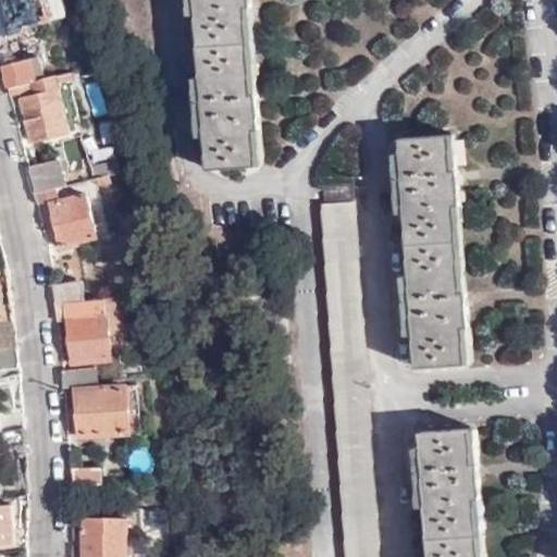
[(58,0),(0,0),(0,35),(64,16),(58,0)]
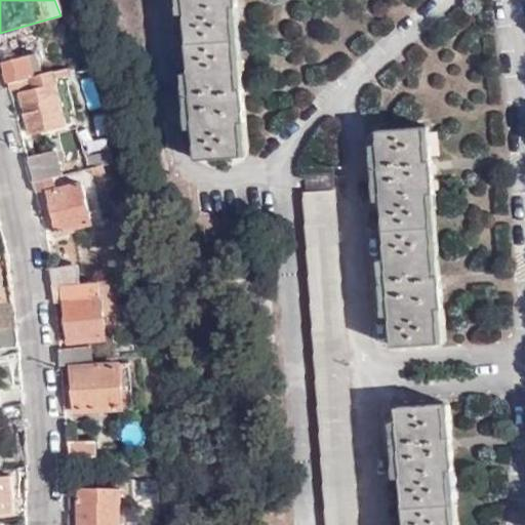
[(172,0),(173,14),(182,13),(187,76),(177,76),(182,128),(191,128),(192,160),(248,157),(237,0),(172,0)]
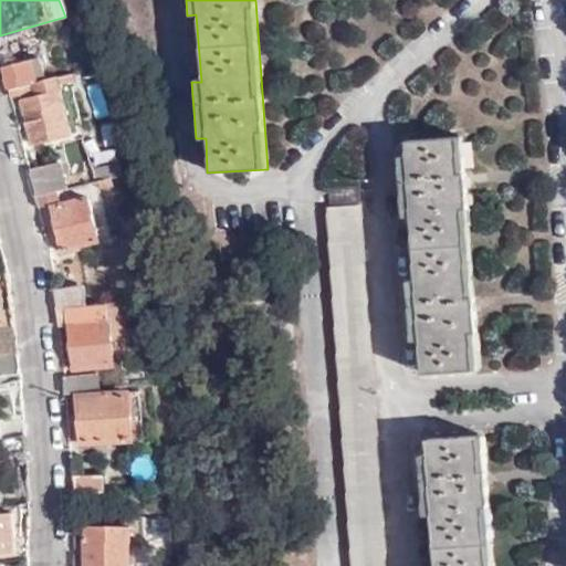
[(8,90),(37,82),(31,59),(3,65),(8,90)]
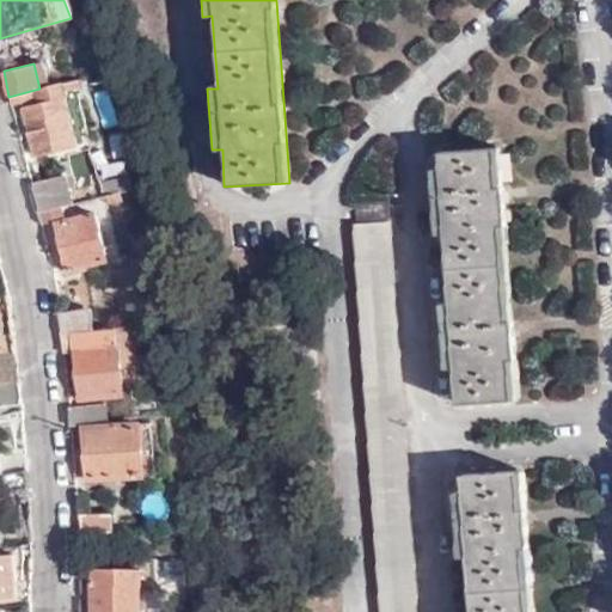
[(77,146),(60,84),(40,89),(8,97),(7,98),(8,105),(22,103),(36,157),(77,146)]
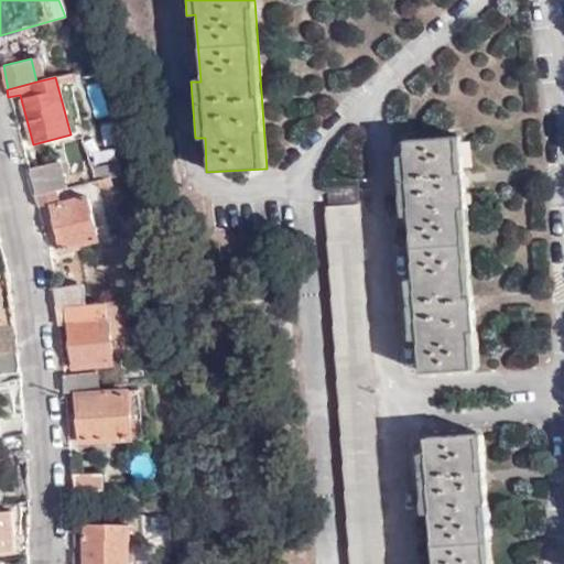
[(476,369),(462,137),(404,142),(405,155),(396,156),(399,217),(409,218),(413,281),(403,282),(408,340),(418,339),(420,375),(476,369)]
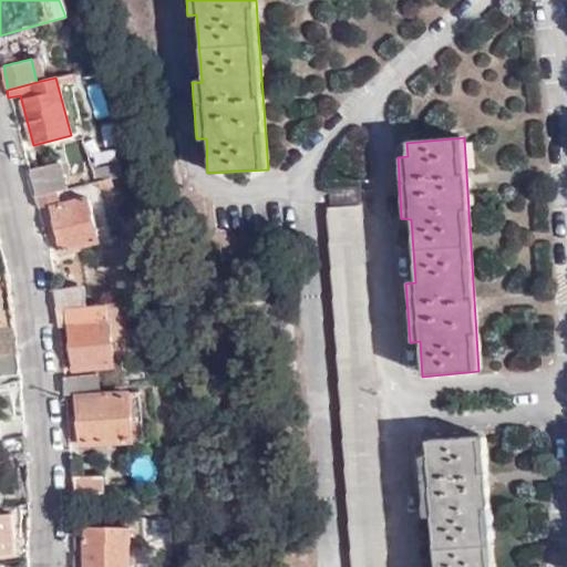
[(55,192),(65,189),(59,162),(28,171),(34,197),(55,192)]
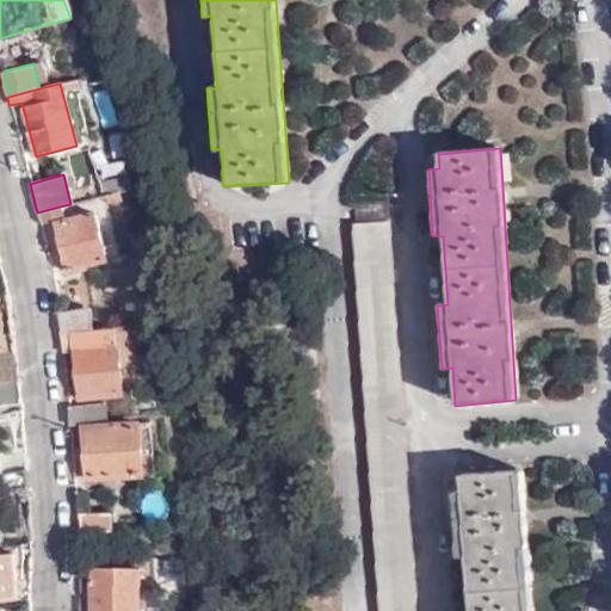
[(99,179),(102,195),(130,190),(128,176),(99,179)]
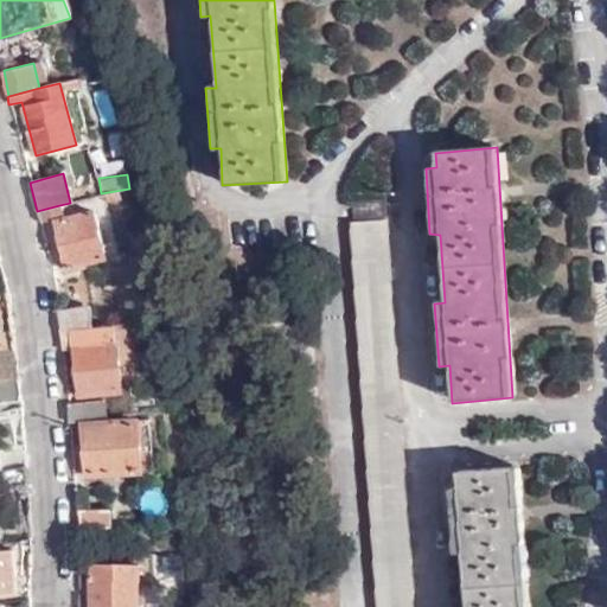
[(411,606),(383,199),(352,203),(353,223),(347,225),(358,360),(375,606),(411,606)]
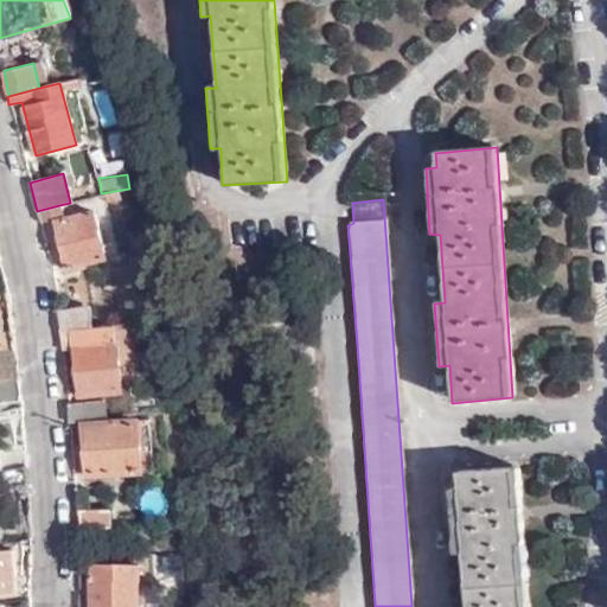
[(63,218),(59,205),(37,211),(39,224),(51,222),(64,268),(103,257),(91,212),(63,218)]
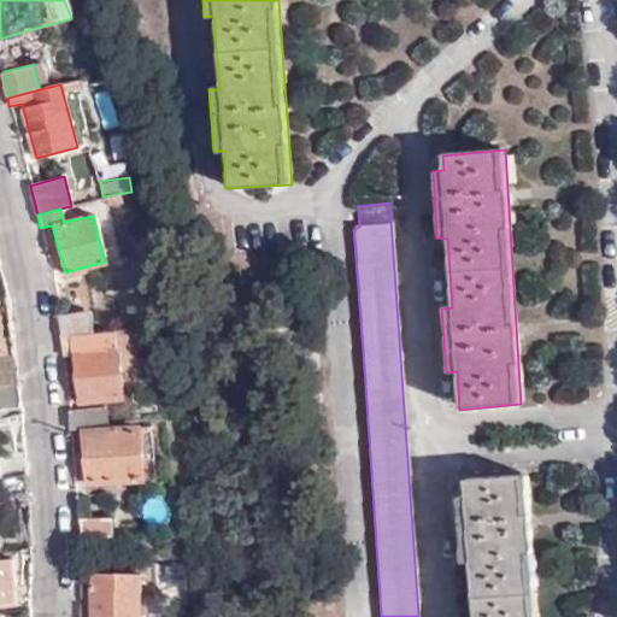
[(63,336),(92,333),(88,313),(58,318),(60,338),(63,336)]
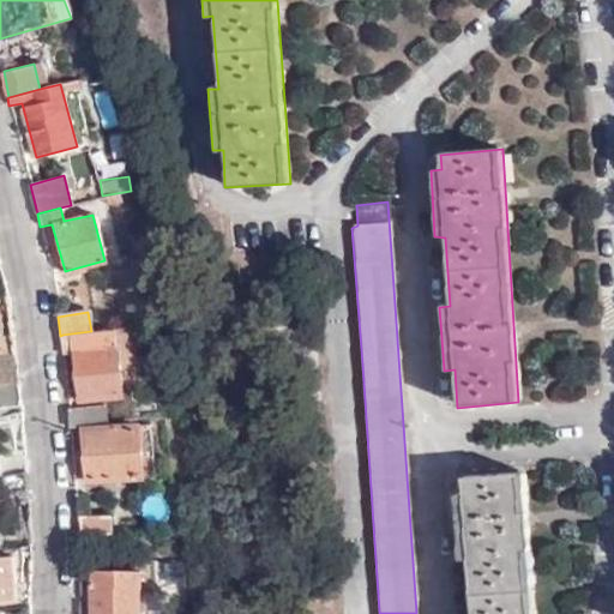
[(115,330),(115,329),(91,331),(62,335),(66,353),(76,351),(82,402),(124,397),(120,367),(115,330)]
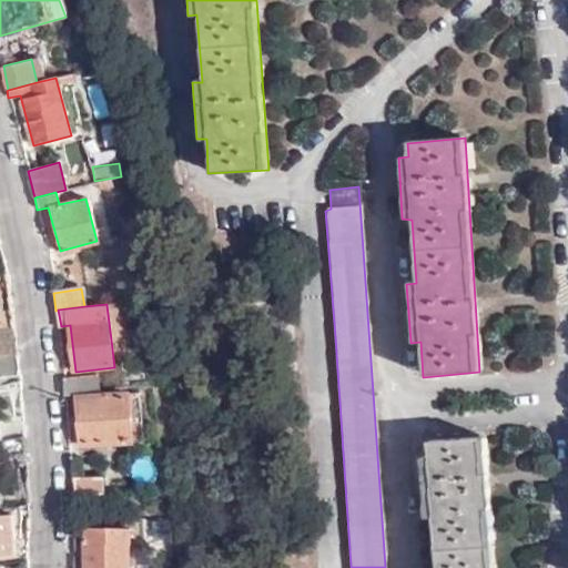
[(123,304),(107,305),(111,340),(127,337),(123,304)]
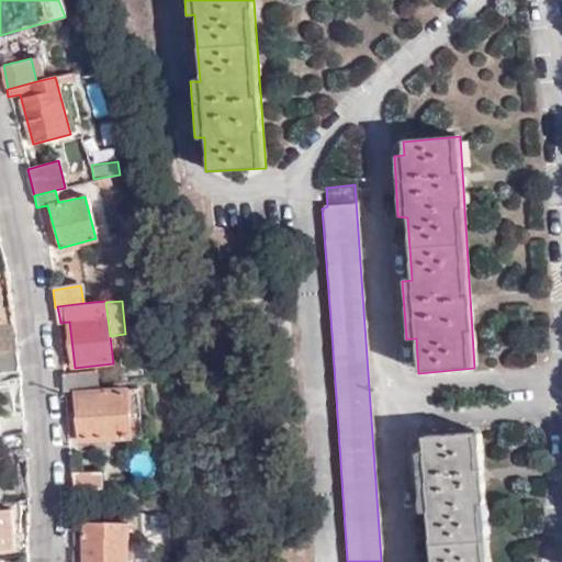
[(0,328),(14,325),(12,306),(0,308),(0,328)]
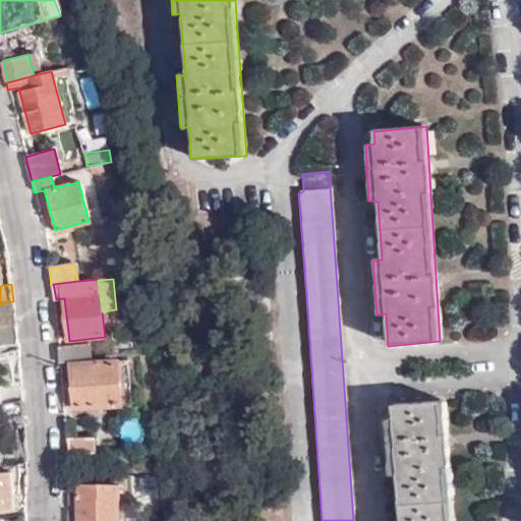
[(0,345),(18,344),(15,323),(0,324),(0,345)]
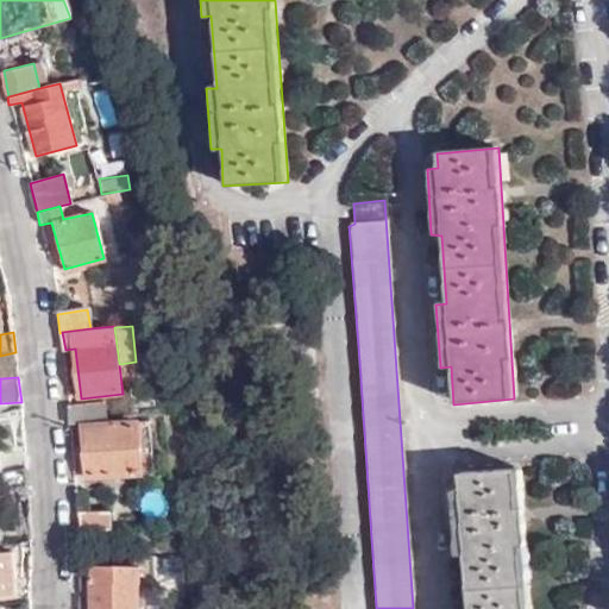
[(70,426),(107,419),(106,402),(69,408),(70,426)]
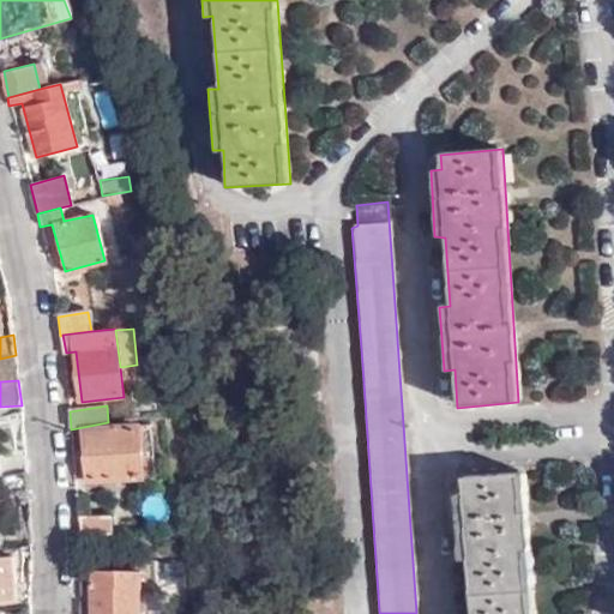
[(138,428),(86,433),(90,481),(144,477),(138,428)]
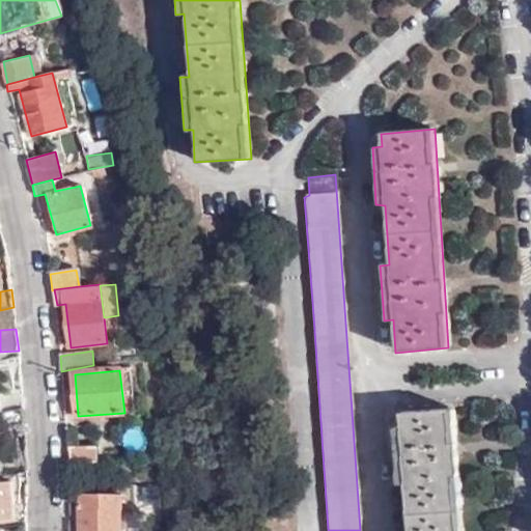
[(0,396),(0,414),(23,408),(22,392),(0,396)]
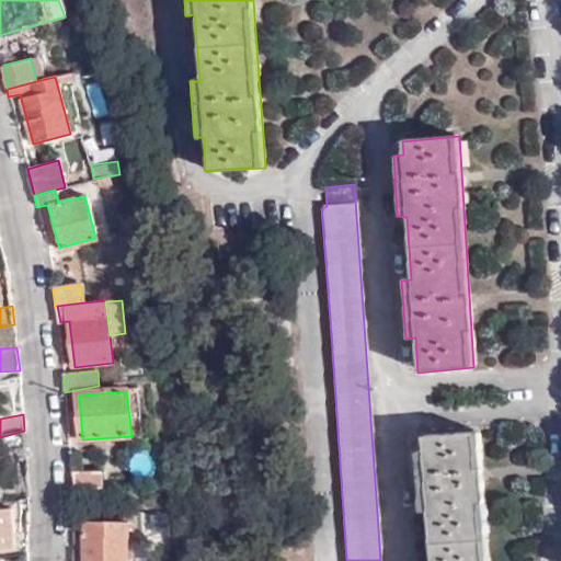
[(0,444),(2,460),(26,458),(24,431),(0,437),(0,444)]
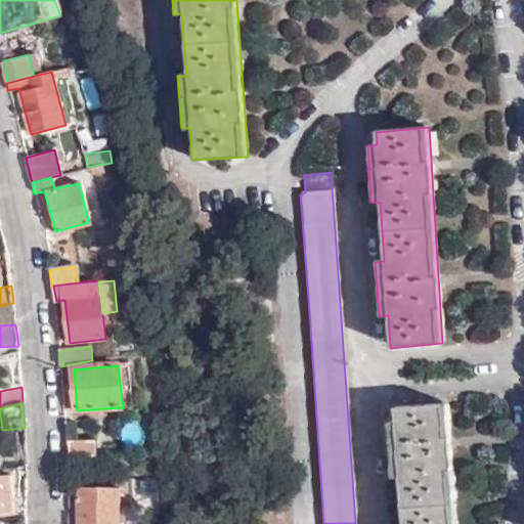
[(454,523),(446,405),(395,408),(396,421),(387,421),(390,475),(399,475),(403,523),(454,523)]
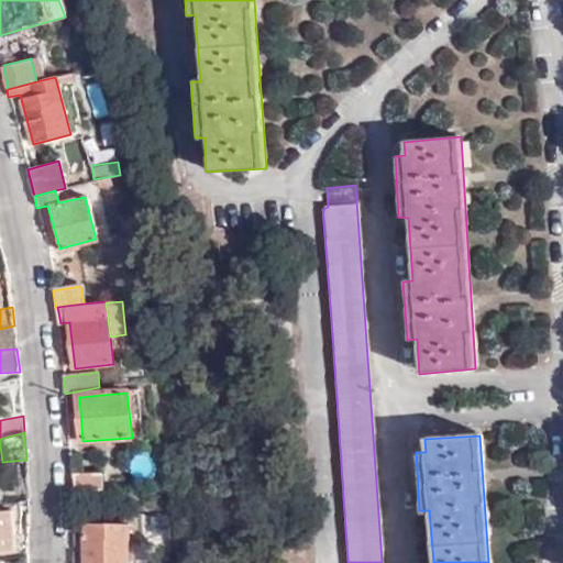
[(74,490),(106,490),(102,473),(73,474),(74,490)]
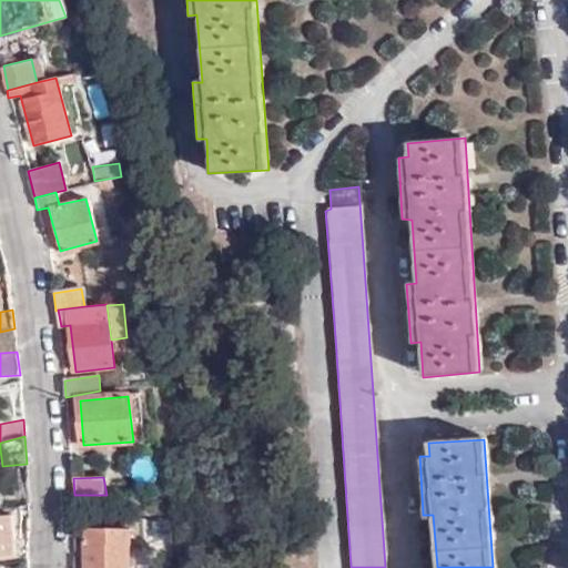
[(13,515),(0,516),(0,556),(16,555),(13,515)]
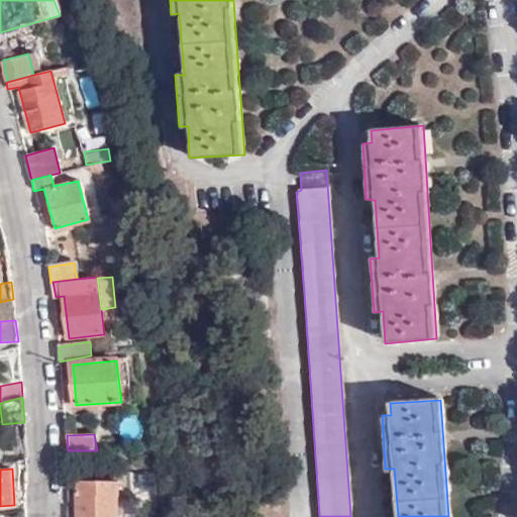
[(117,516),(117,483),(79,484),(77,516),(117,516)]
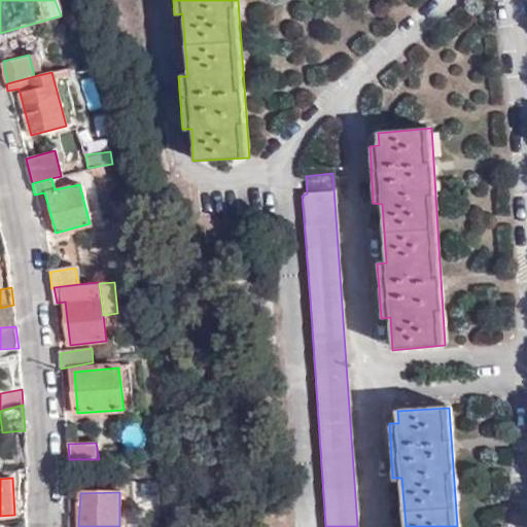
All buildings are outlined.
